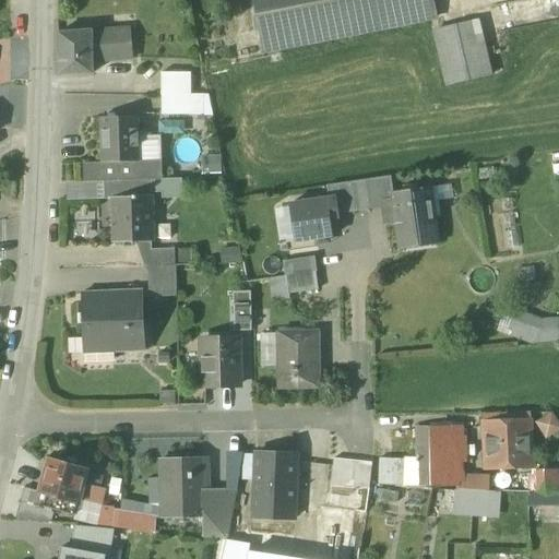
[(253,0),(264,52),(387,27),(435,18),(431,0),(253,0)]
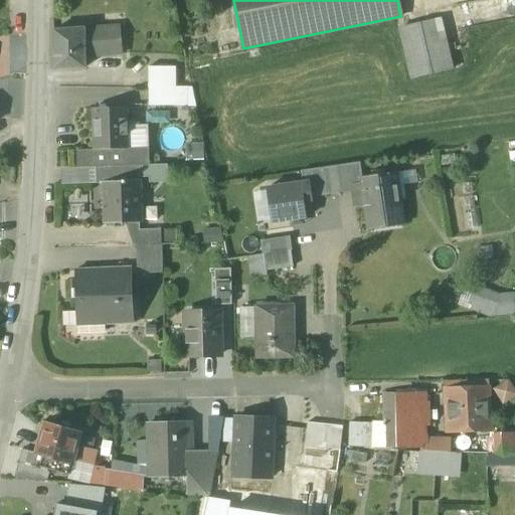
[(399,30),(409,80),(451,71),(444,36),(441,21),(399,30)]
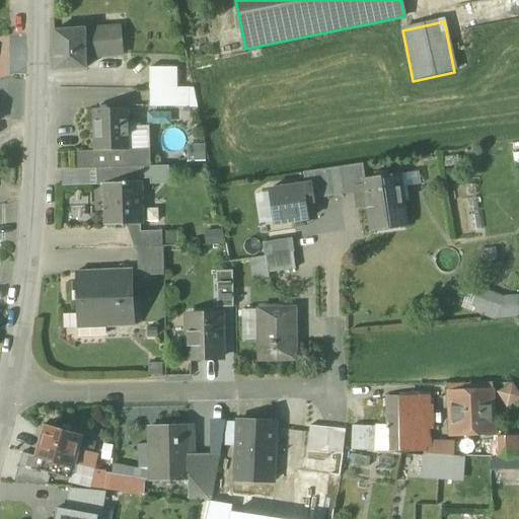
[(84,29),(84,59),(121,55),(119,27),(84,29)]
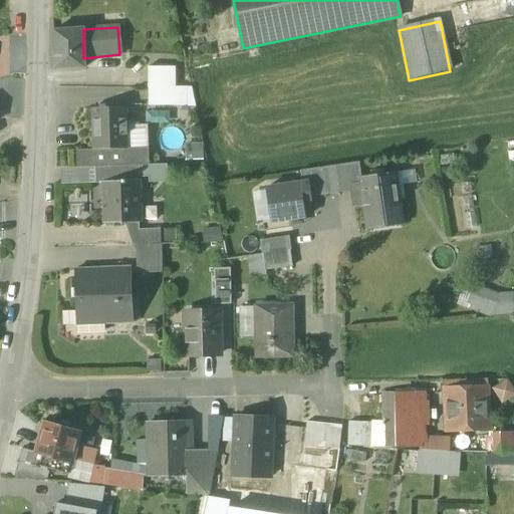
[(51,32),(51,69),(83,68),(83,58),(83,29),(51,32)]
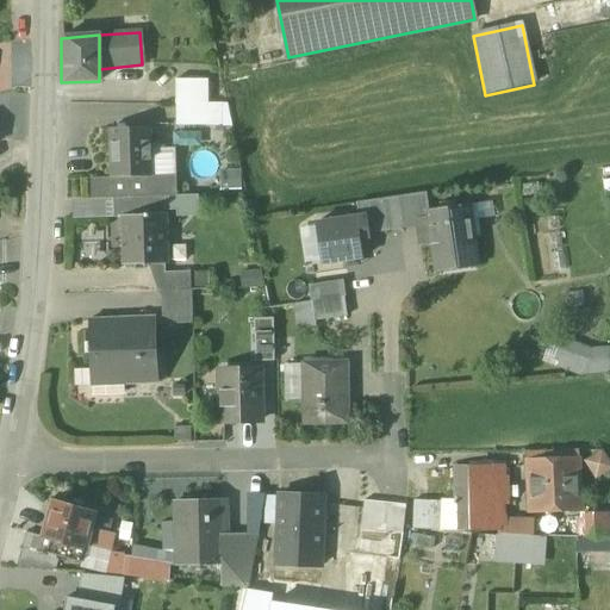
[(175,87),(175,106),(222,107),(222,87),(175,87)]
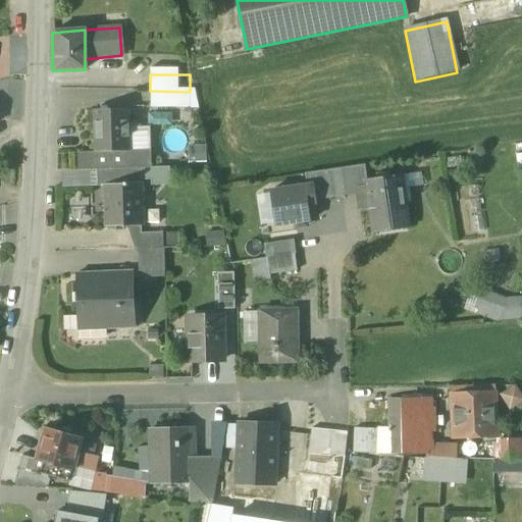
[(190,109),(190,92),(150,91),(150,109),(190,109)]
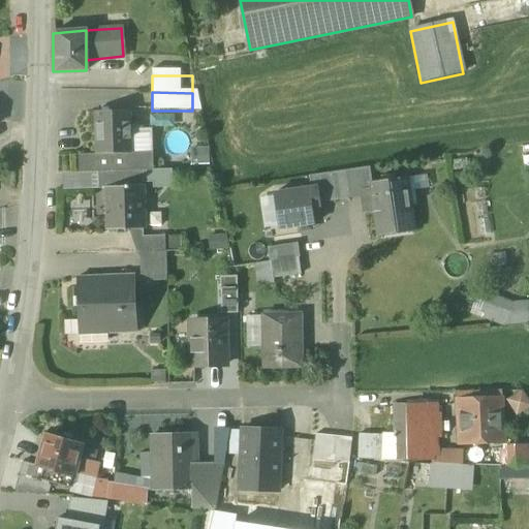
[(96,113),(97,155),(130,154),(129,129),(129,112),(96,113)]
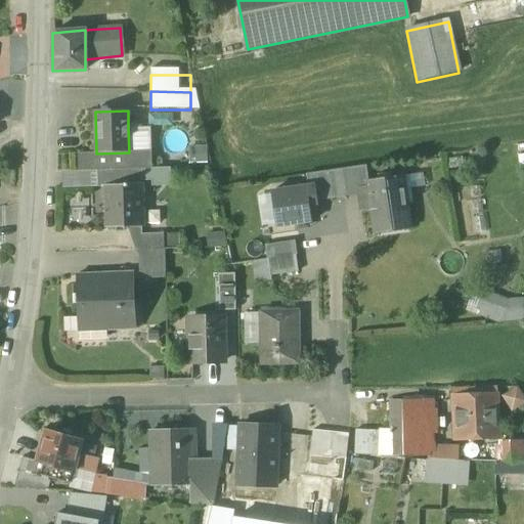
[(150,127),(128,128),(129,153),(150,151),(150,127)]
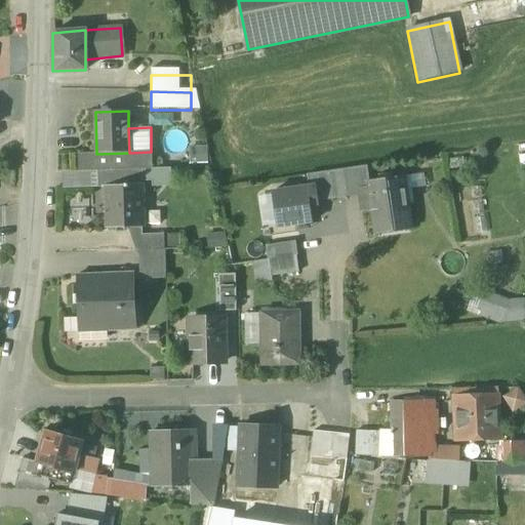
[(189,165),(207,165),(207,147),(189,148),(189,165)]
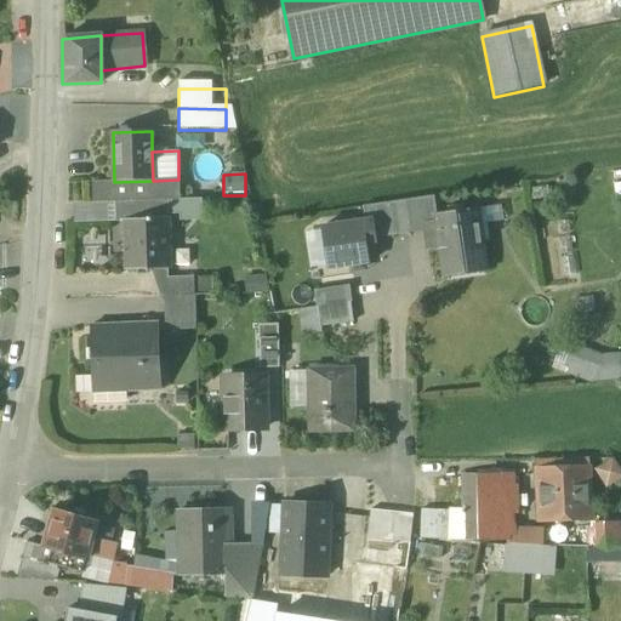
[(178,180),(153,181),(114,182),(89,183),(90,204),(108,203),(152,201),(167,200),(180,200),(178,180)]
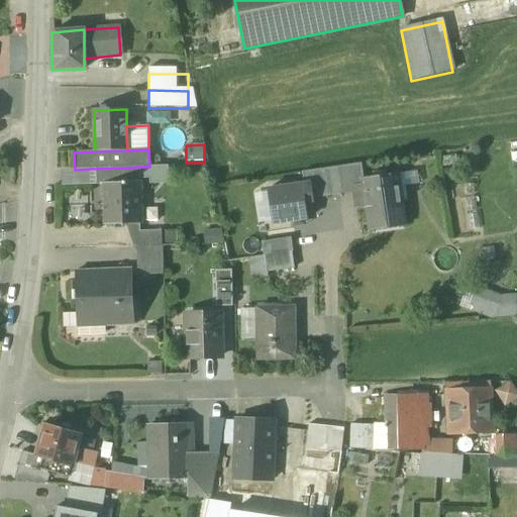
[(362,164),(335,168),(339,195),(354,193),(353,187),(364,186),(363,180),(364,179),(362,164)]
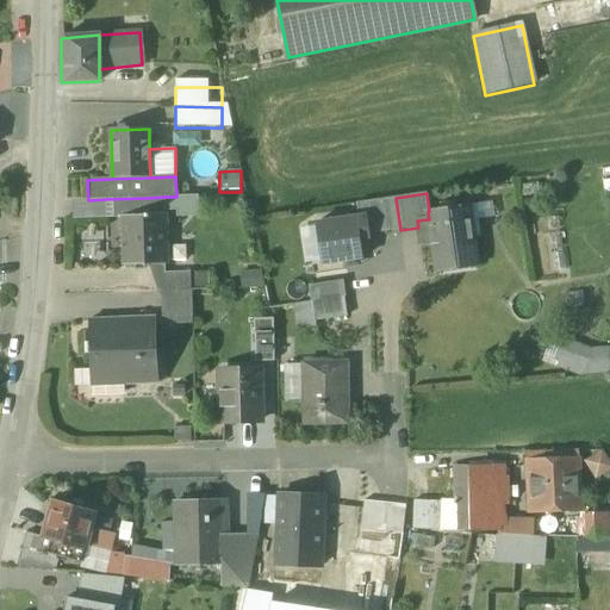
[(176,197),(165,197),(166,212),(178,211),(178,216),(199,216),(198,197),(176,197)]
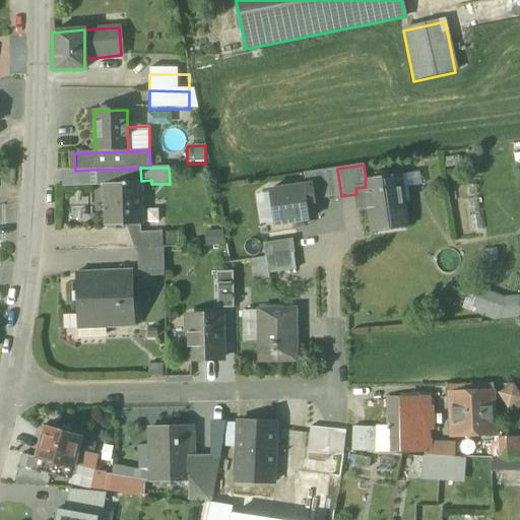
[(127,169),(90,170),(91,187),(104,187),(128,186),(127,169)]
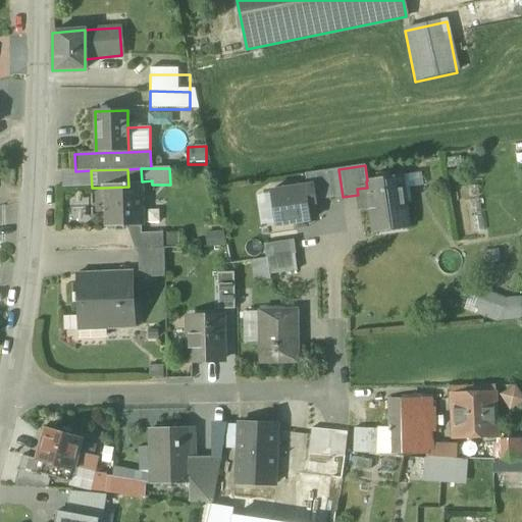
[(338,169),(327,170),(331,199),(343,197),(338,169)]
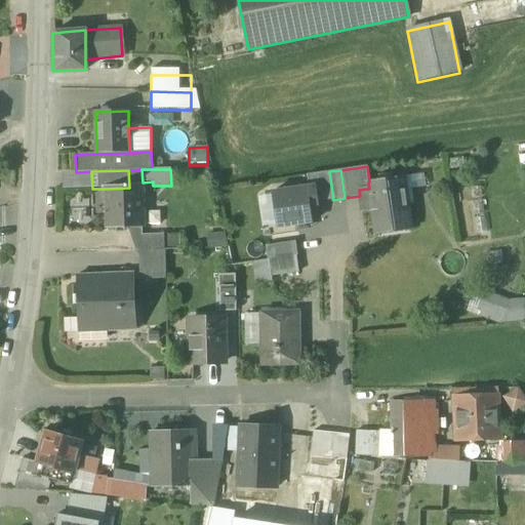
[(318,202),(333,200),(329,171),(307,174),(308,187),(315,186),(318,202)]
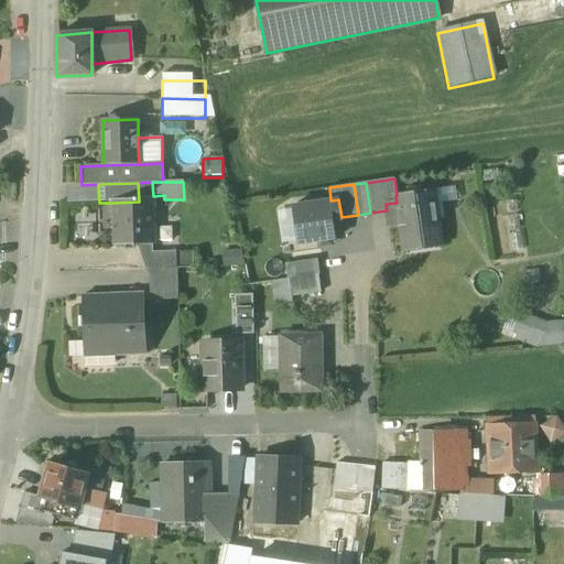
[(396,196),(397,203),(400,228),(403,247),(441,240),(433,190),(397,195),(396,196)]
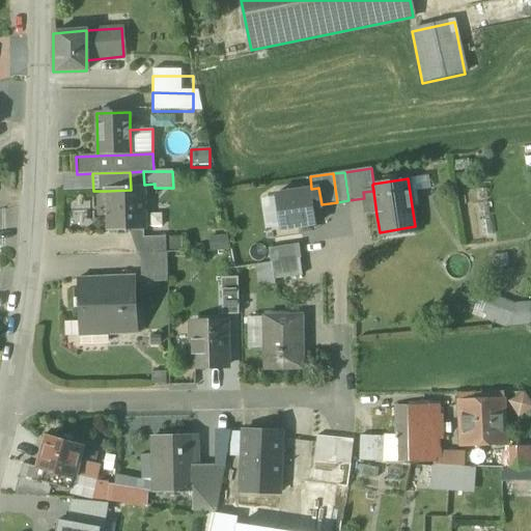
[(275,198),(280,230),(315,225),(313,208),(322,207),(322,204),(318,188),(311,189),(275,195),(275,198)]
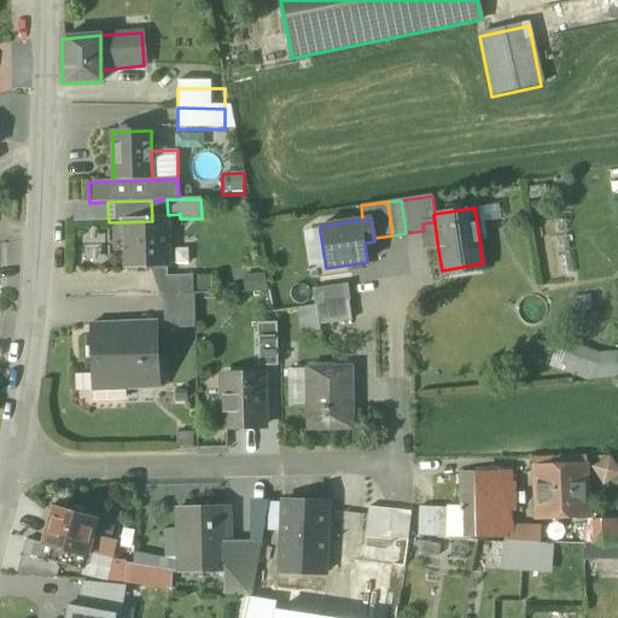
[(123,222),(124,270),(168,268),(167,220),(152,221),(123,222)]
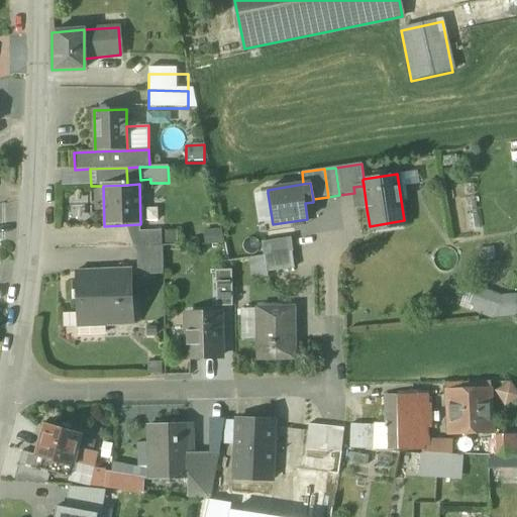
[(356,210),(367,209),(364,186),(353,187),(354,193),(356,210)]
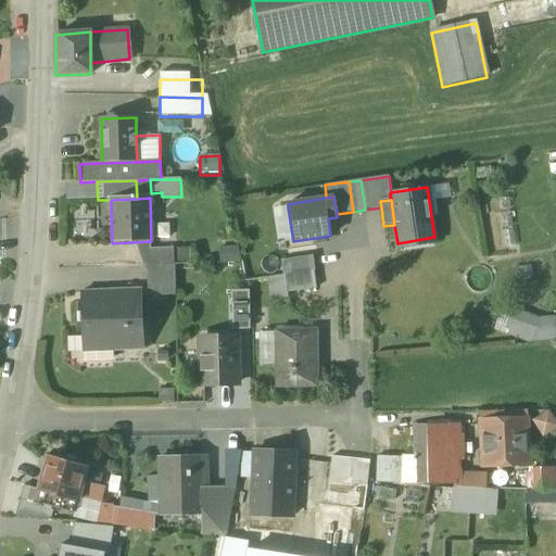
[(278,244),(293,241),(288,207),(273,210),(278,244)]
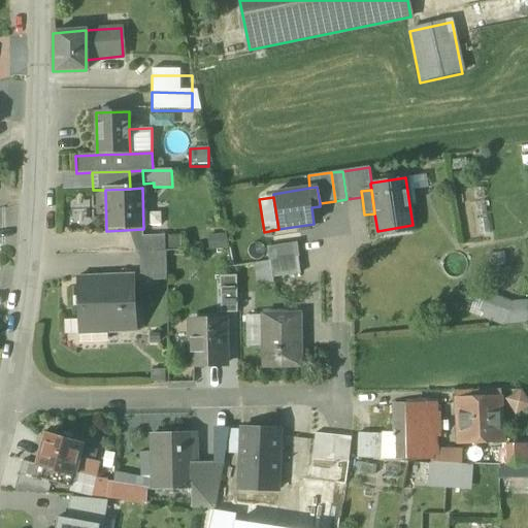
[(208,236),(208,251),(230,250),(227,235),(208,236)]
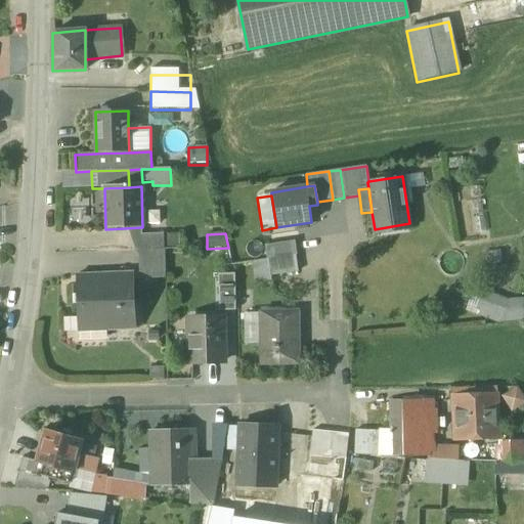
[(167,234),(167,250),(181,250),(180,234),(167,234)]
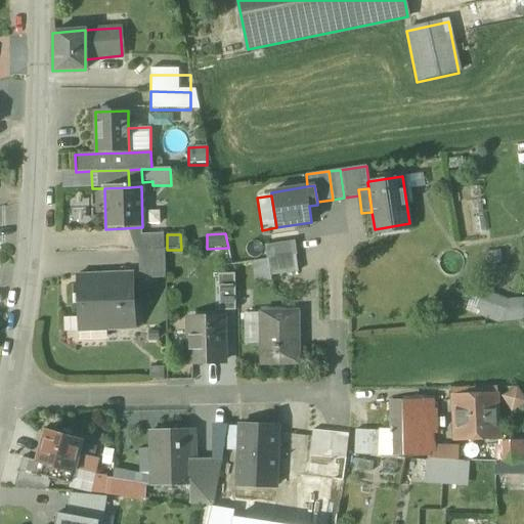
[(138,237),(139,252),(165,251),(164,237),(138,237)]
